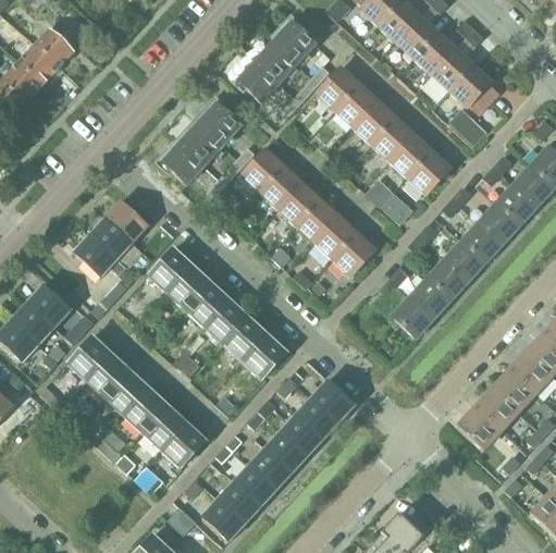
[(0,0),(0,11),(9,2),(7,0),(0,0)]
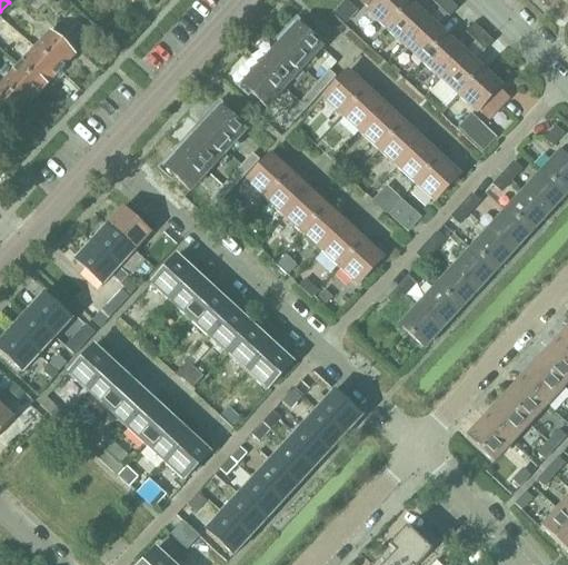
[(379,20),(397,0),(362,0),(369,7),(367,9),(379,20)]
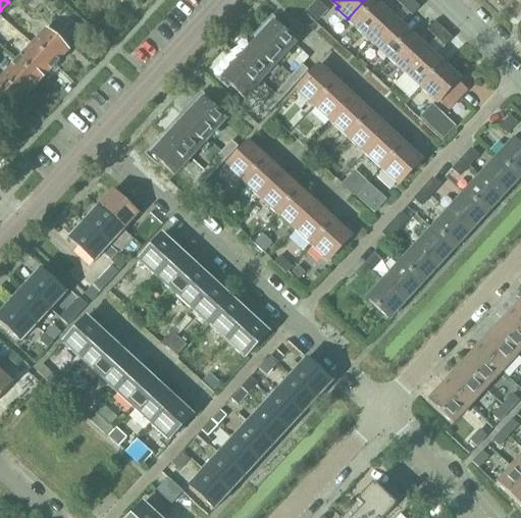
[(364,0),(348,18),(367,37),(391,11),(377,0),(364,0)]
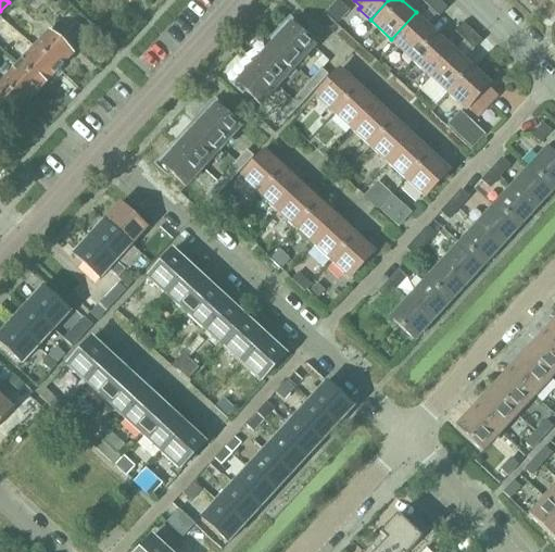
[(432,0),(429,3),(439,12),(446,4),(442,0),(432,0)]
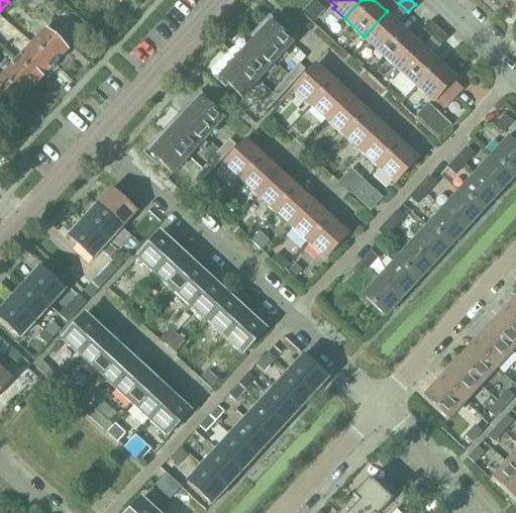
[(387,11),(364,36),(384,54),(406,29),(387,11)]
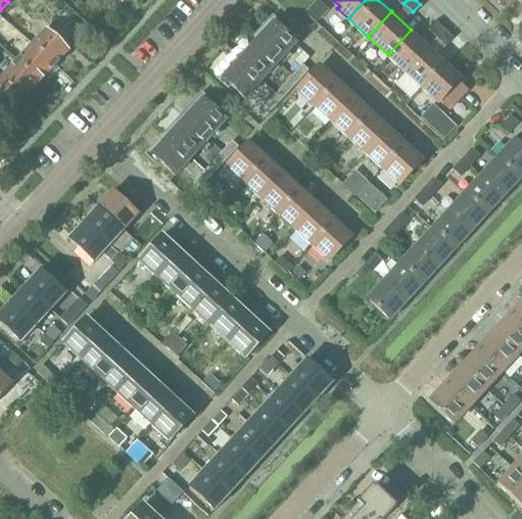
[(437,34),(444,27),(435,18),(428,26),(437,34)]
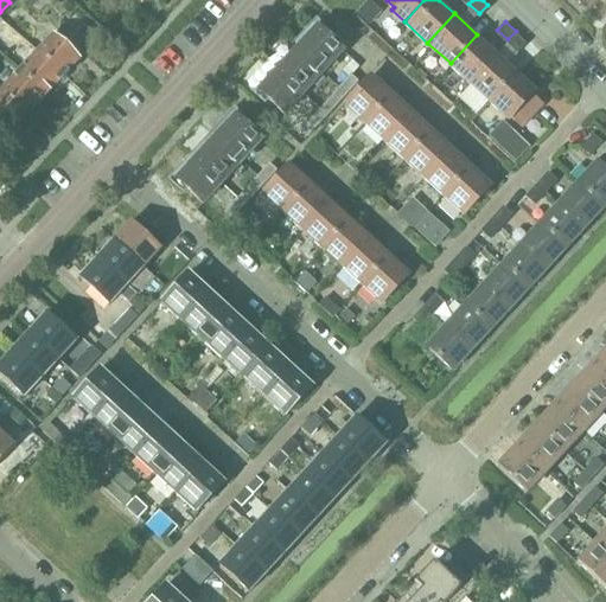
[(316,24),(297,45),(324,70),(343,49),(316,24)]
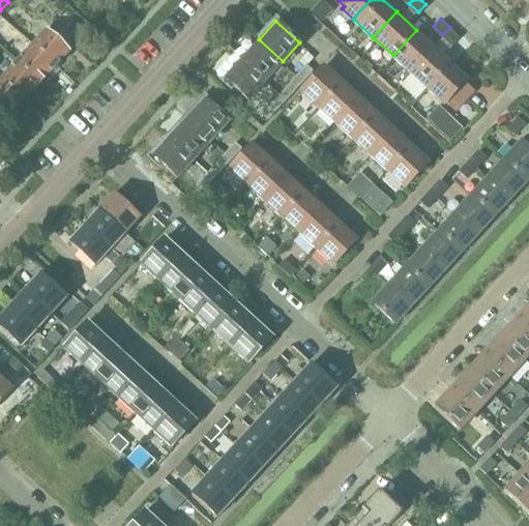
[(6,32),(25,51),(18,58),(40,80),(55,64),(32,42),(13,24),(6,32)]
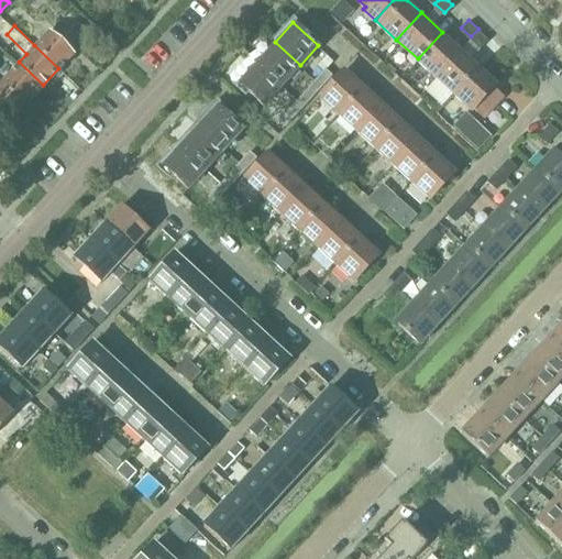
[(51,29),(34,45),(58,68),(75,52),(51,29)]
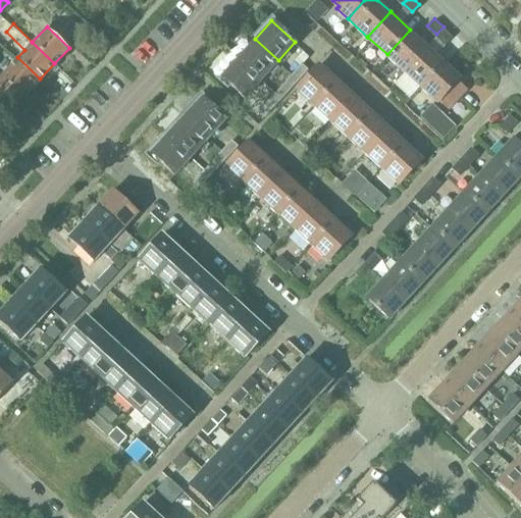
[(444,27),(436,34),(445,42),(452,35),(444,27)]
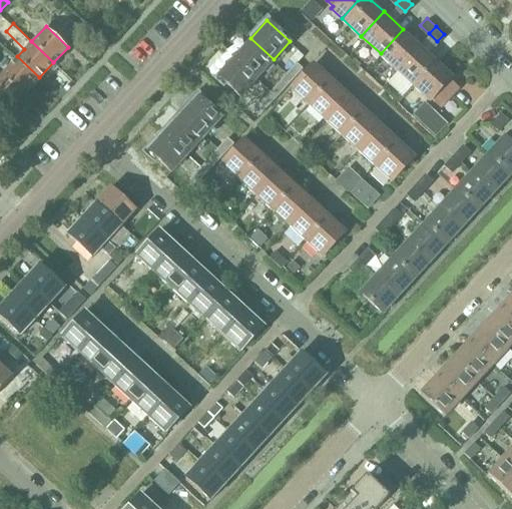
[(403,29),(381,53),(400,71),(422,47),(403,29)]
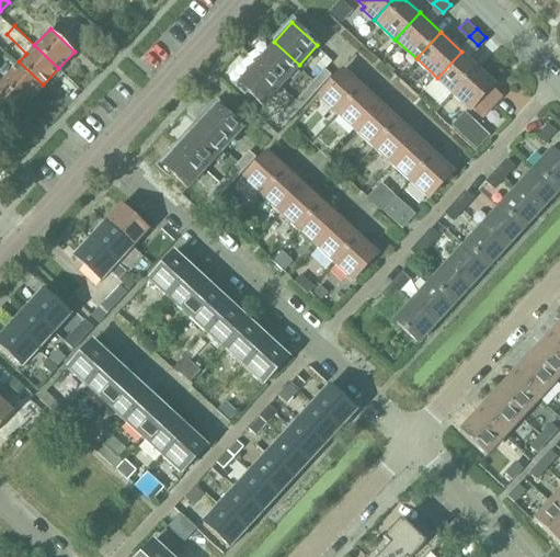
[(299,65),(274,42),(256,60),(282,83),(299,65)]
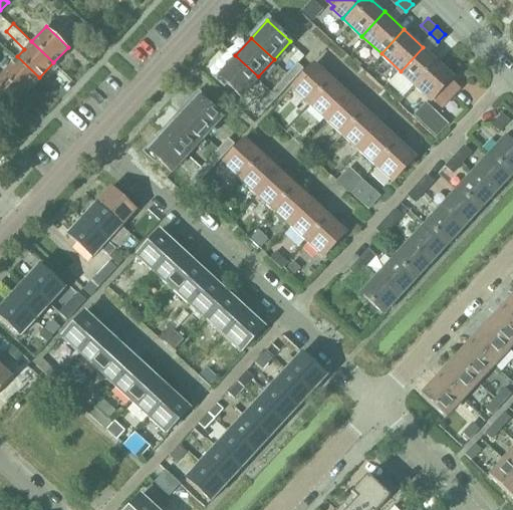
[(423,47),(401,71),(420,89),(442,64),(423,47)]
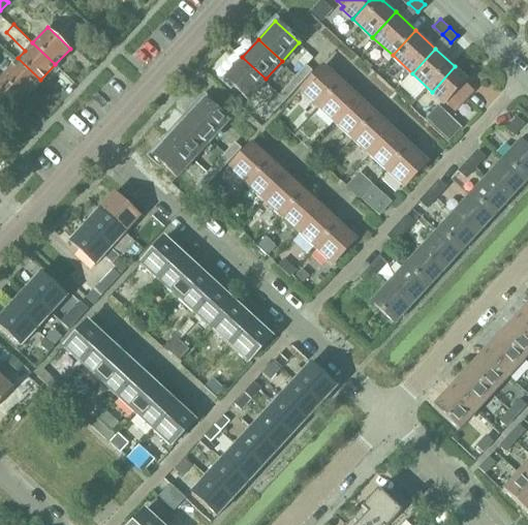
[(266,79),(242,57),(224,74),(248,97),(266,79)]
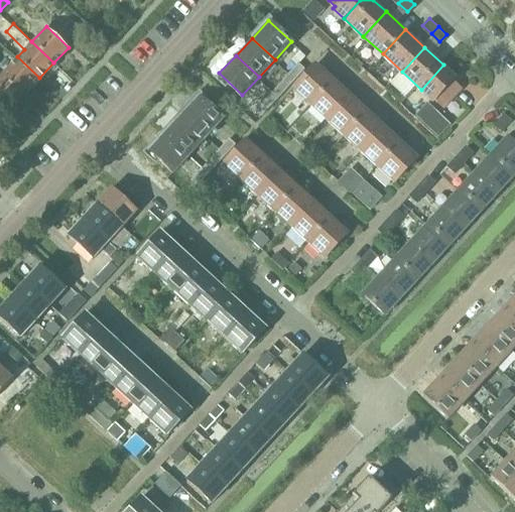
[(2,72),(24,93),(39,78),(17,56),(2,72)]
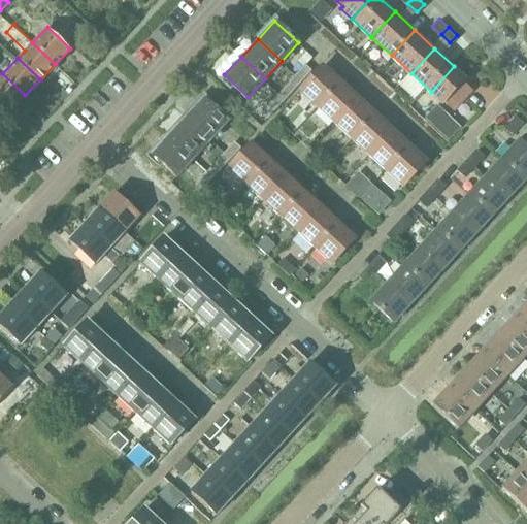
[(299,70),(305,75),(313,68),(306,63),(299,70)]
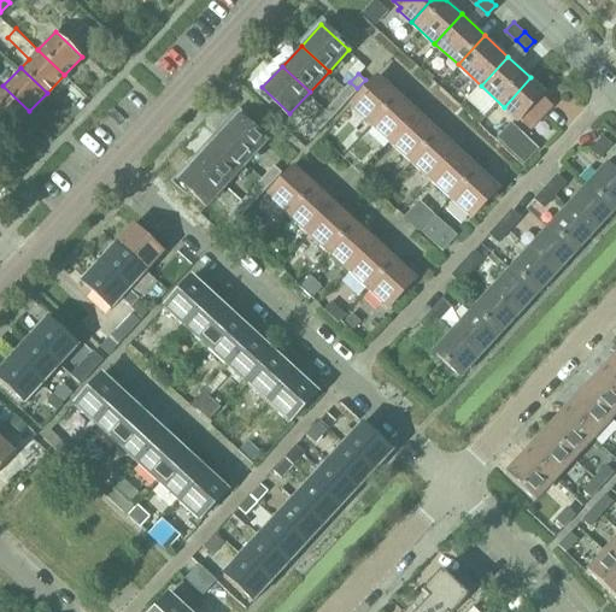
[(391,87),(376,75),(348,104),(370,123),(399,90),(393,84),(391,87)]
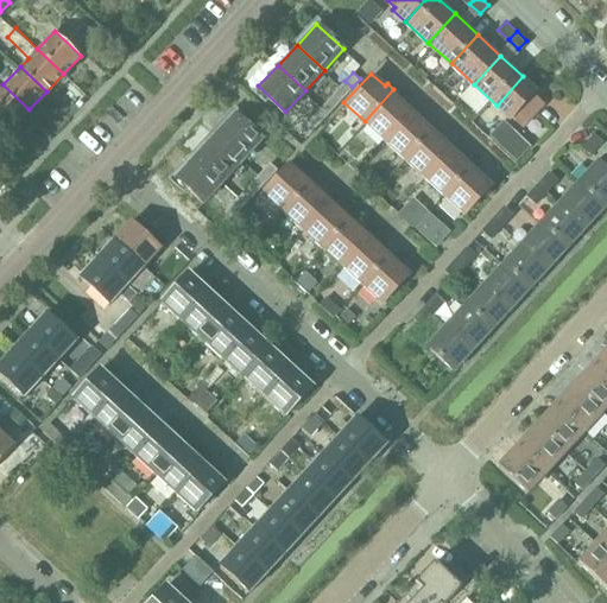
[(523,76),(497,106),(510,118),(512,115),(522,124),(543,100),(533,91),(536,88),(523,76)]
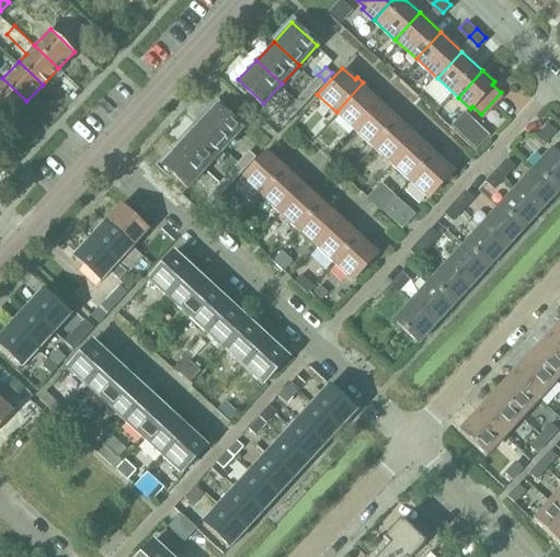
[(310,83),(316,89),(324,80),(318,75),(310,83)]
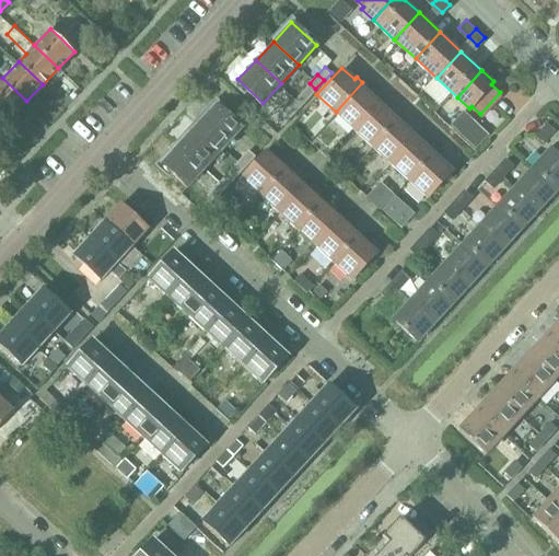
[(26,101),(2,78),(0,80),(0,107),(11,118),(26,101)]
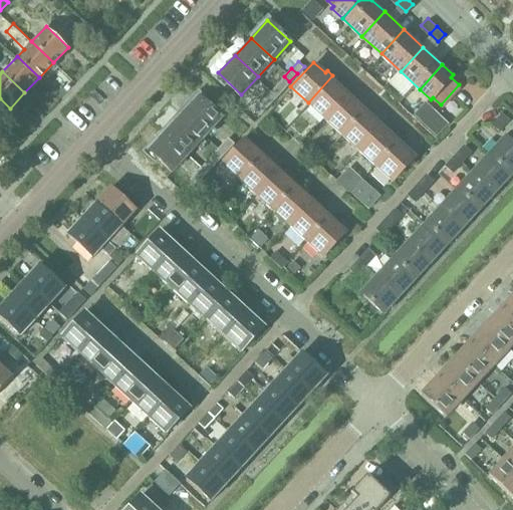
[(332,75),(308,102),(324,117),(347,92),(336,82),(338,80),(332,75)]
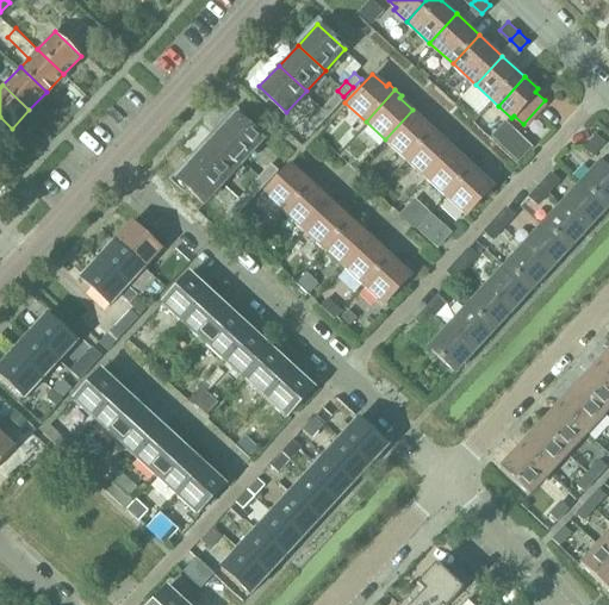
[(329,99),(335,106),(343,97),(337,91),(329,99)]
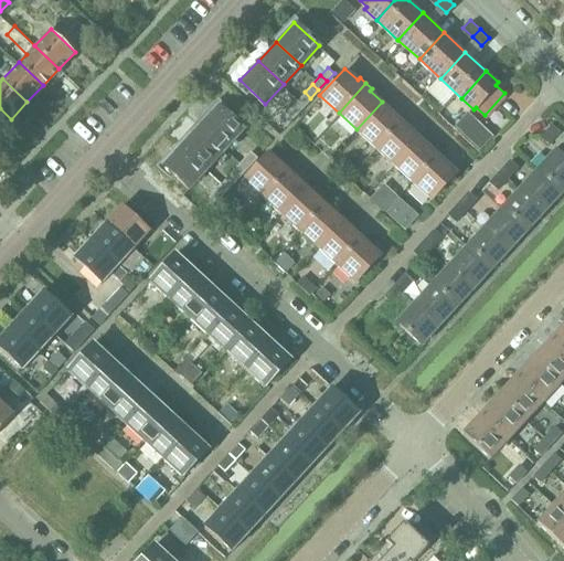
[(297,101),(302,106),(310,98),(305,92),(297,101)]
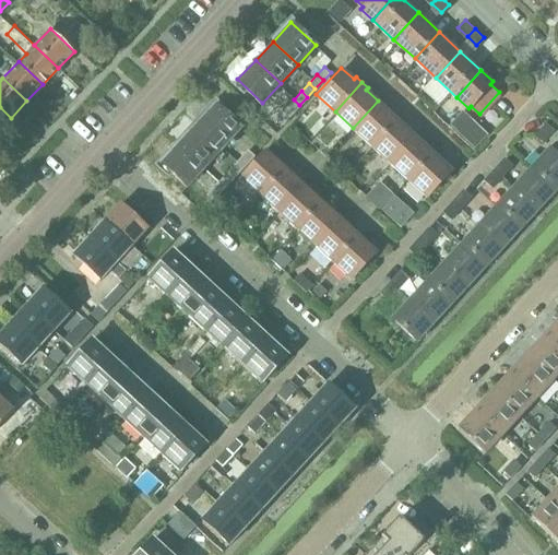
[(294,99),(285,107),(292,114),(299,105),(294,99)]
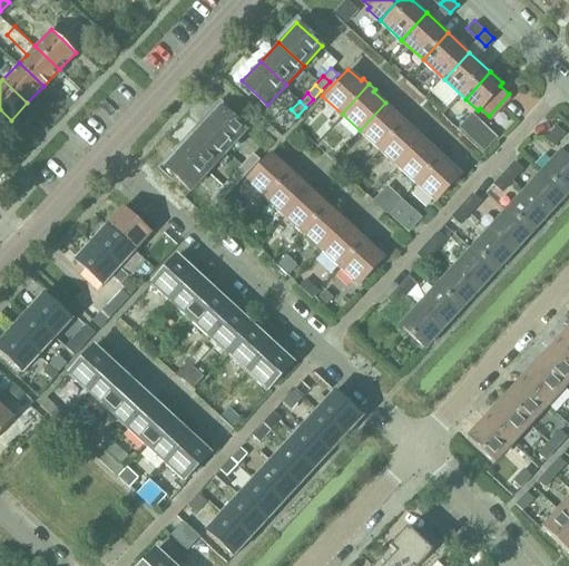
[(385,103),(360,130),(379,148),(406,117),(400,111),(398,114),(385,103)]
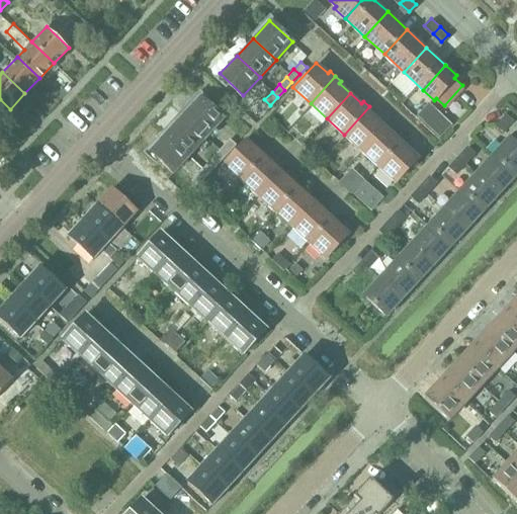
[(183,114),(206,136),(223,118),(200,97),(183,114)]
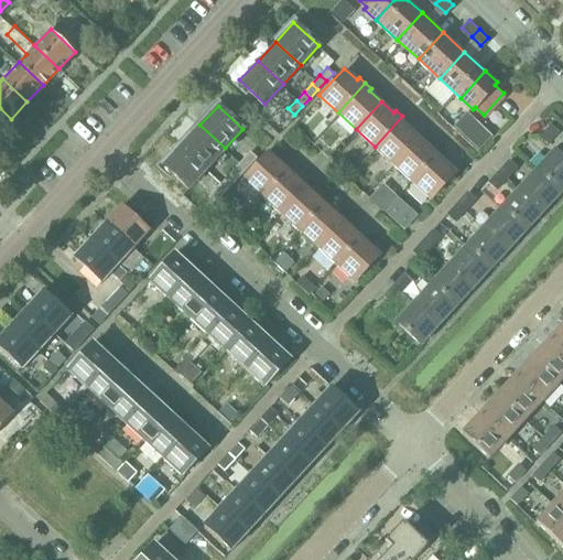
[(294,115),(288,108),(280,117),(287,122),(294,115)]
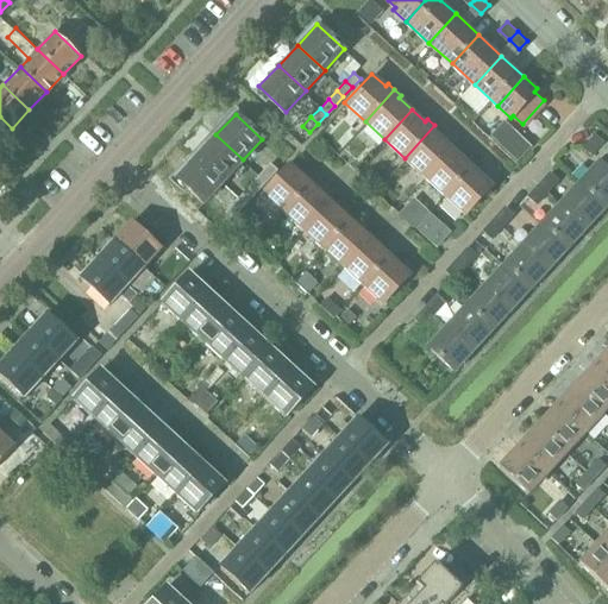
[(490,132),(518,158),(528,148),(501,121),(490,132)]
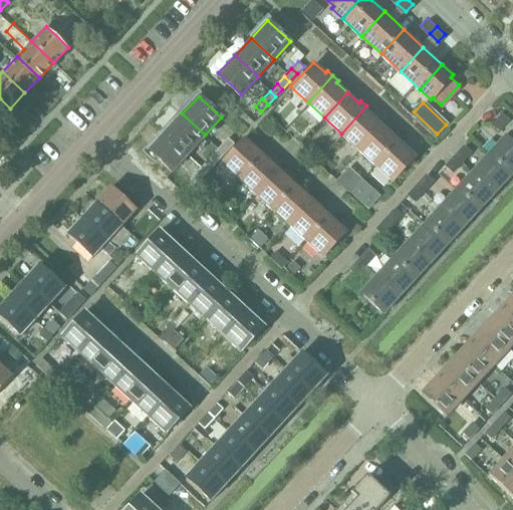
[(366,105),(341,134),(358,149),(380,123),(369,113),(371,110),(366,105)]
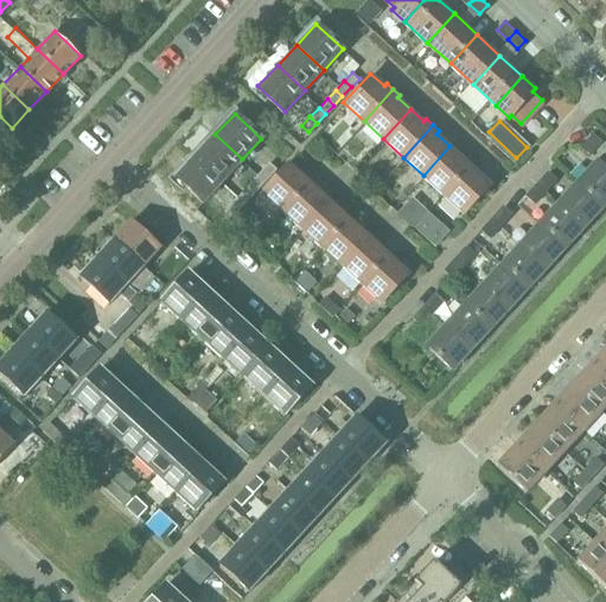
[(580,143),(591,153),(603,140),(593,130),(580,143)]
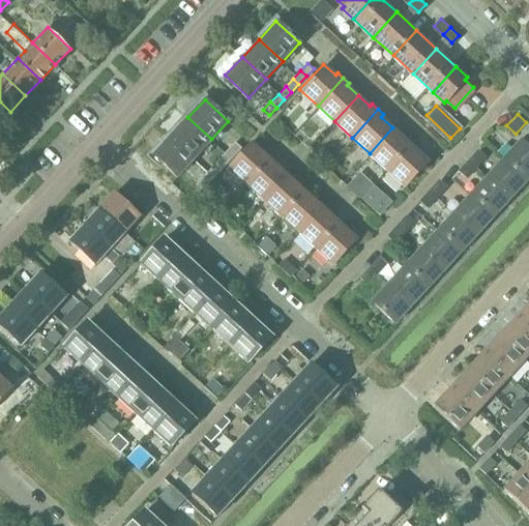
[(211,139),(187,117),(171,135),(195,156),(211,139)]
